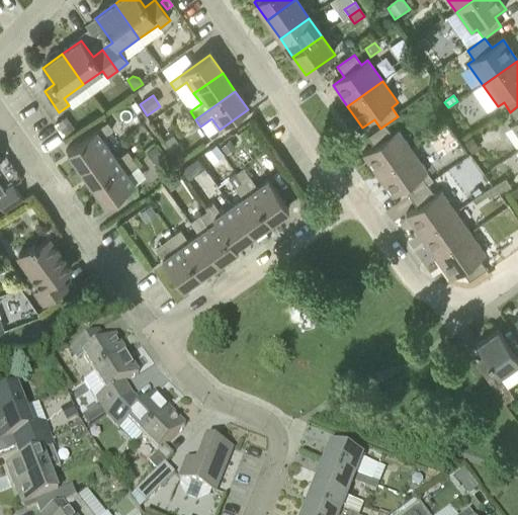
[(131,106),(137,114),(141,111),(135,103),(131,106)]
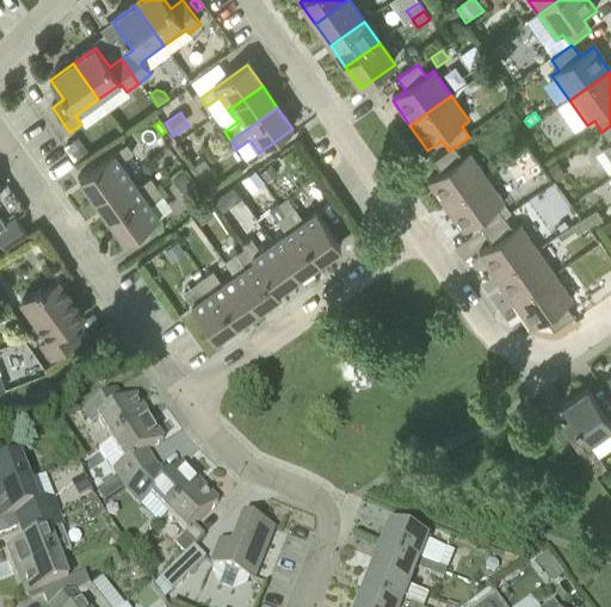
[(78,140),(66,148),(75,161),(87,152),(78,140)]
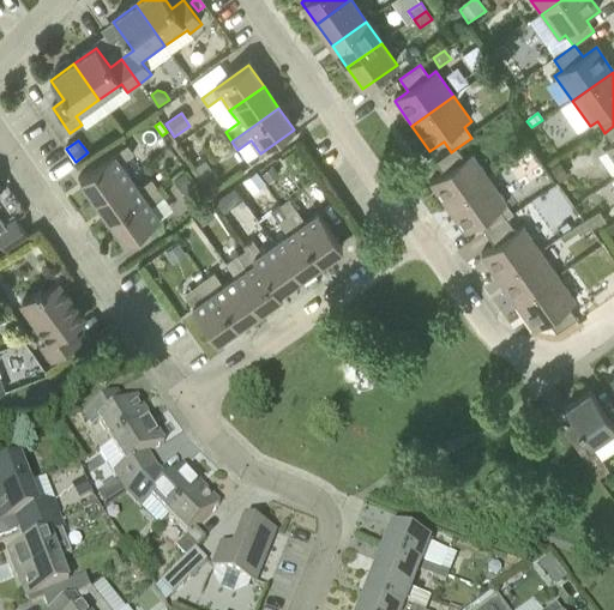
[(96,201),(130,177),(120,165),(133,156),(127,146),(80,180),(96,201)]
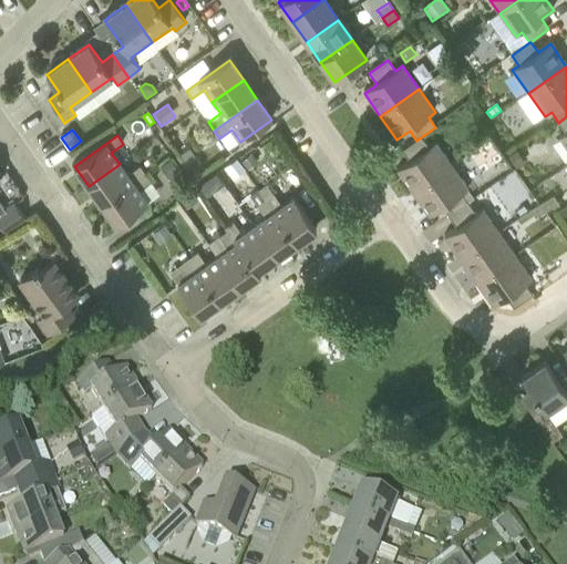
[(413,193),(452,166),(435,143),(429,147),(421,137),(416,141),(402,151),(410,161),(397,170),(413,193)]
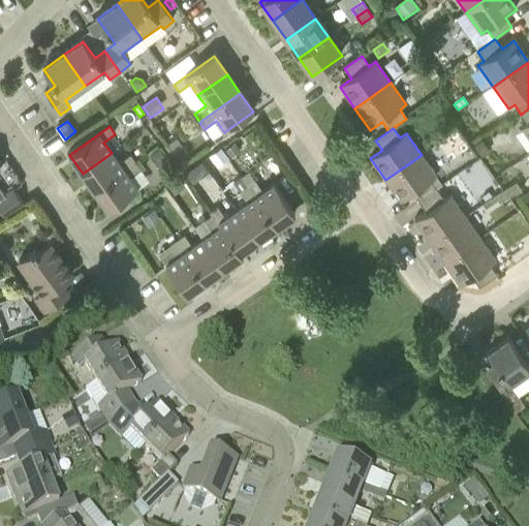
[(483,142),(473,148),(481,159),(490,153),(483,142)]
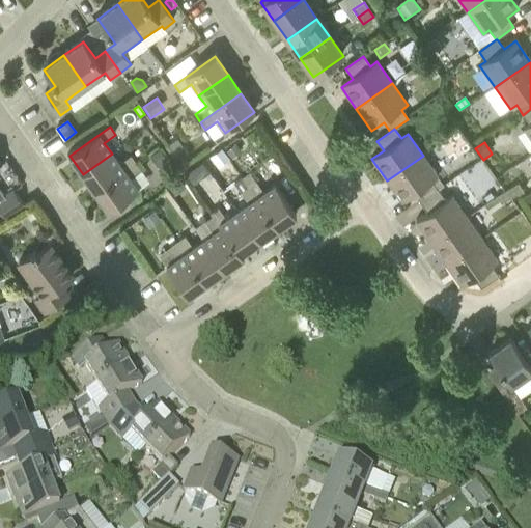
[(231,159),(242,153),(236,144),(226,151),(231,159)]
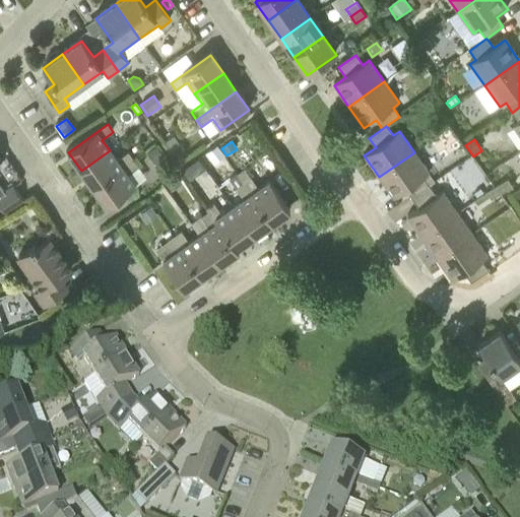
[(156,147),(146,154),(153,166),(164,158),(156,147)]
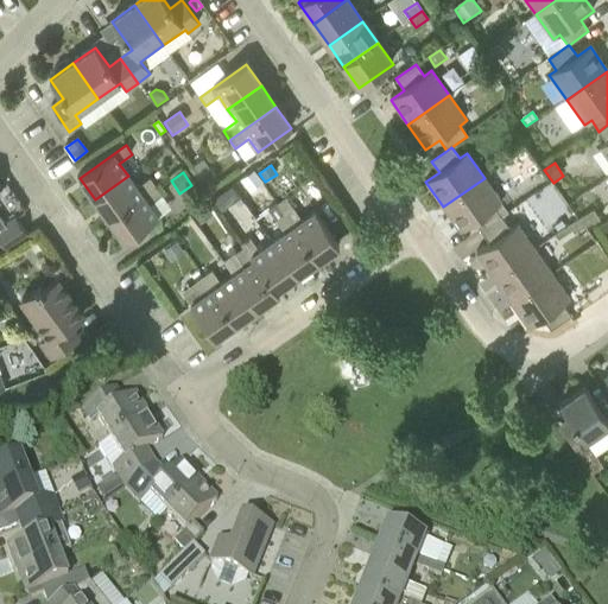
[(109,221),(157,188),(150,179),(137,189),(128,176),(95,199),(109,221)]
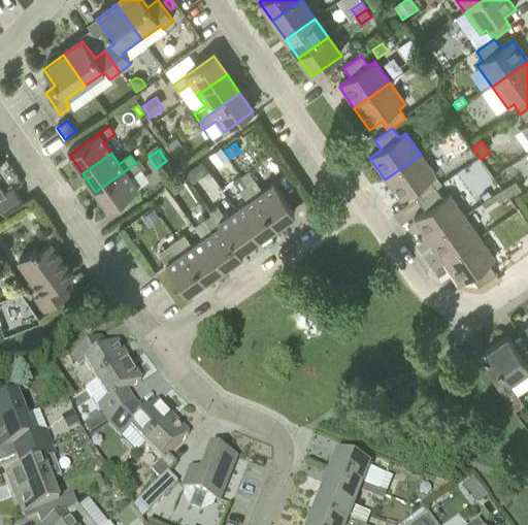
[(419,203),(436,190),(430,181),(435,176),(421,155),(385,179),(400,201),(411,193),(419,203)]
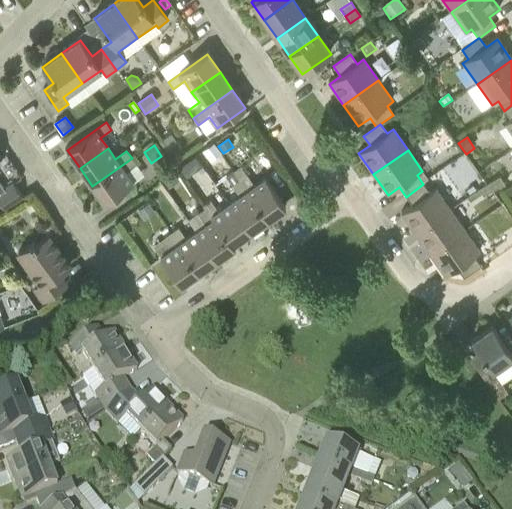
[(132,158),(92,186),(105,204),(133,184),(126,173),(137,166),(132,158)]
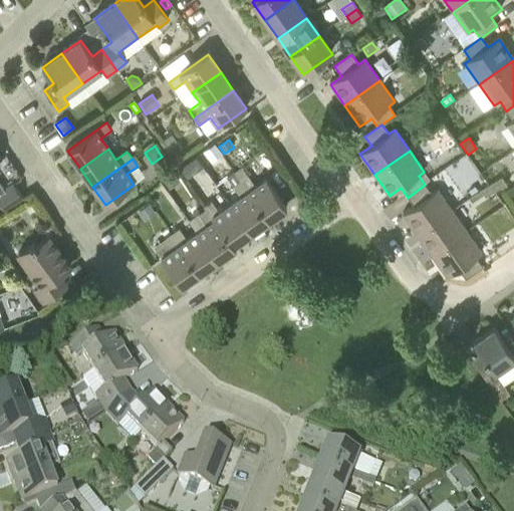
[(3,193),(0,187),(0,166),(0,167),(0,166),(0,205),(5,213),(23,200),(13,186),(3,193)]
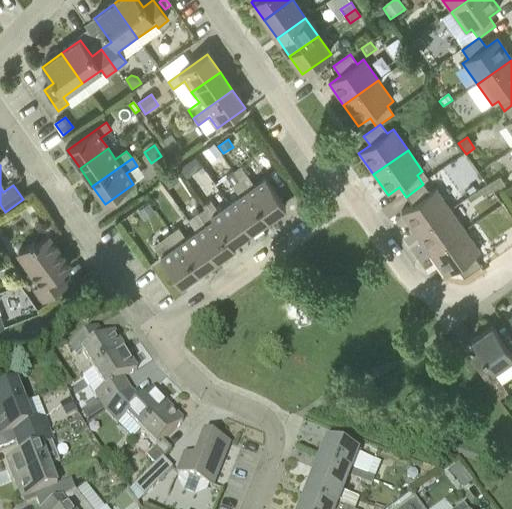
[(161,182),(167,190),(179,182),(173,174),(161,182)]
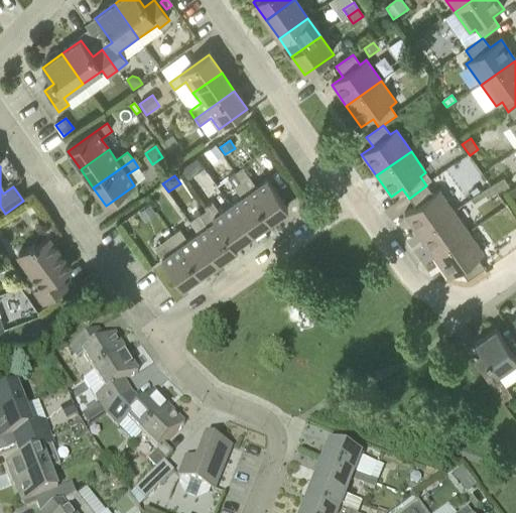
[(242,181),(270,222),(287,209),(267,180),(256,188),(249,177),(242,181)]
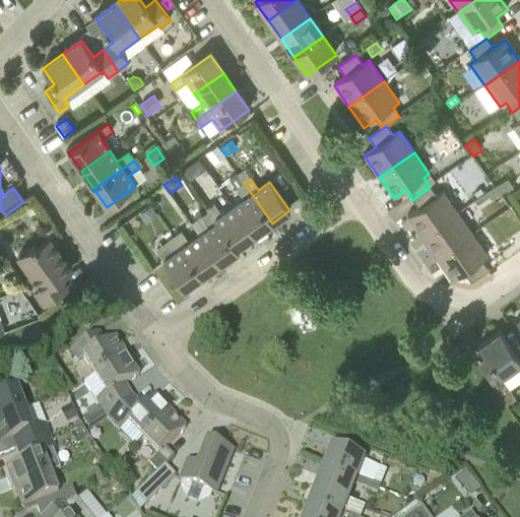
[(512,188),(508,180),(497,187),(503,194),(512,188)]
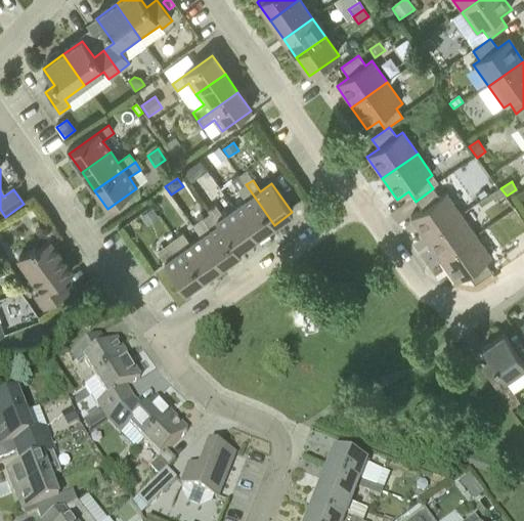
[(256,237),(274,225),(246,184),(237,190),(246,202),(235,209),(256,237)]
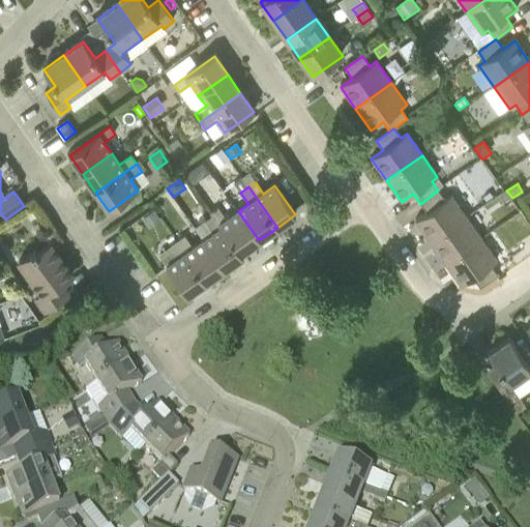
[(431,243),(466,218),(451,197),(445,201),(438,191),(420,204),(428,213),(415,222),(431,243)]
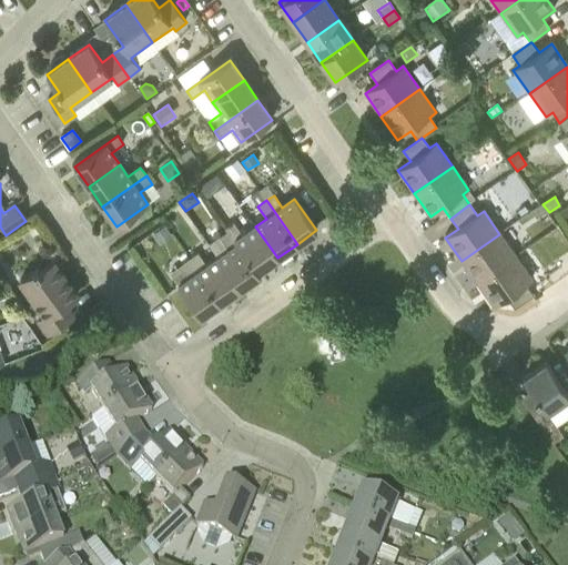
[(549,212),(543,204),(531,212),(537,220),(549,212)]
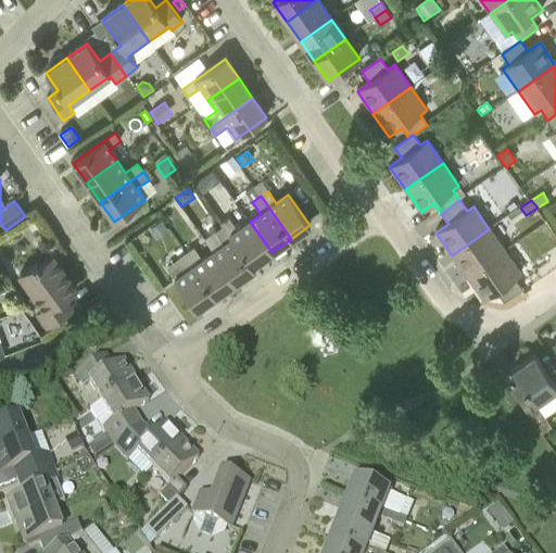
[(272,252),(250,222),(237,230),(228,218),(223,223),(253,265),(272,252)]
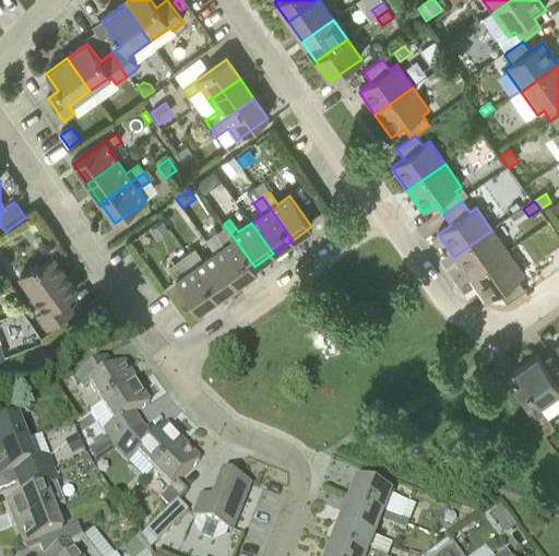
[(150,231),(157,241),(168,233),(162,223),(150,231)]
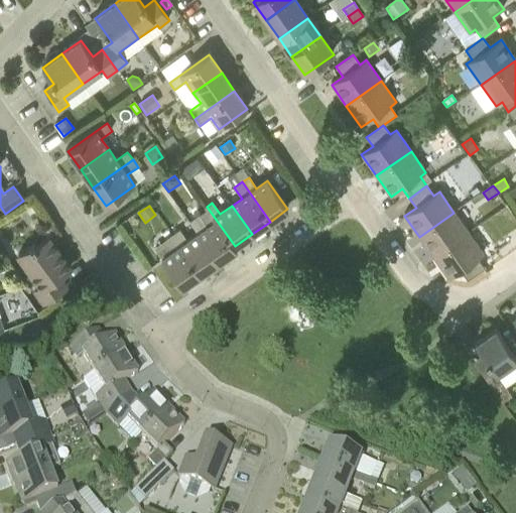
[(237,249),(235,246),(207,207),(205,209),(207,211),(200,217),(208,228),(199,234),(219,262),(237,249)]
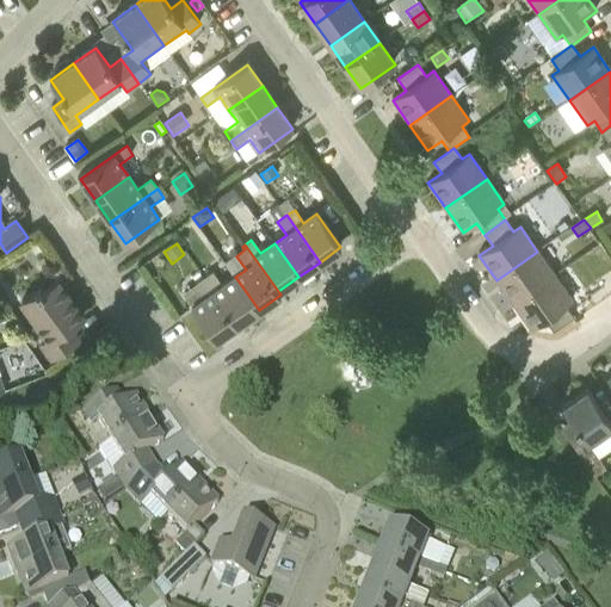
[(514,305),(555,276),(537,252),(497,280),(514,305)]
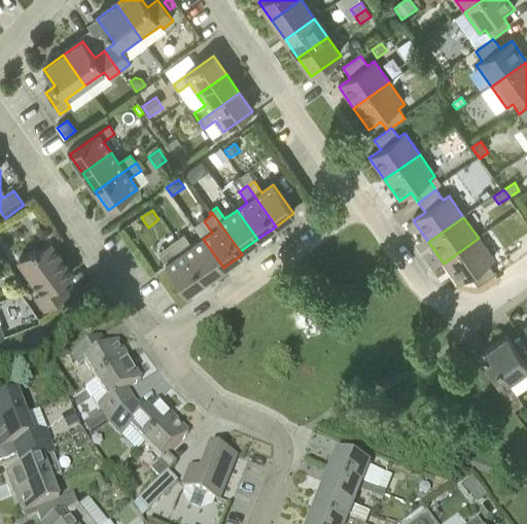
[(223,268),(203,239),(191,247),(183,236),(176,241),(205,281),(223,268)]
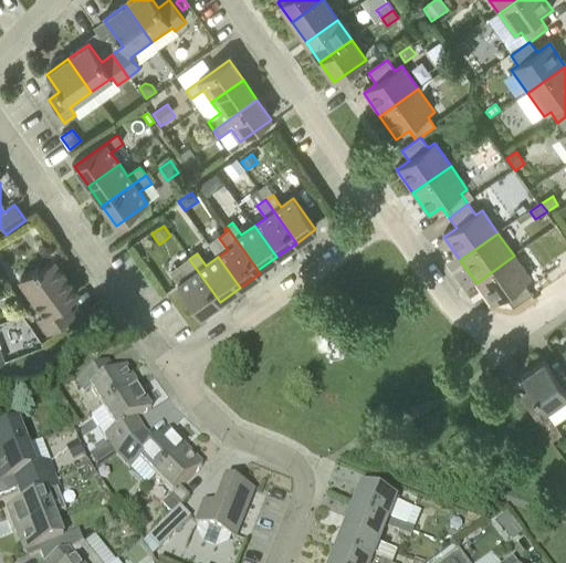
[(477,283),(486,298),(493,306),(505,296),(513,308),(532,294),(524,283),(531,279),(514,256),(477,283)]
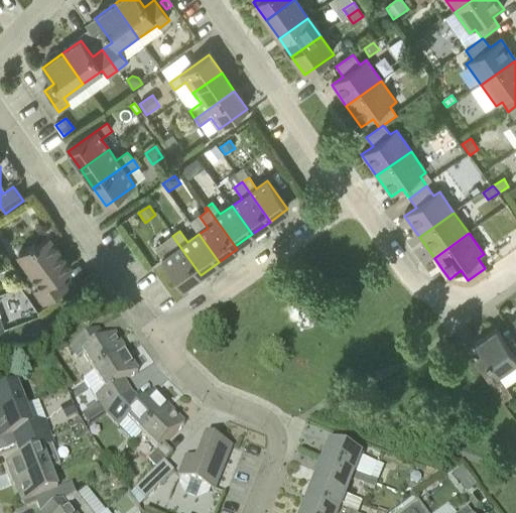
[(182,288),(201,275),(172,236),(165,241),(172,252),(161,260),(182,288)]
